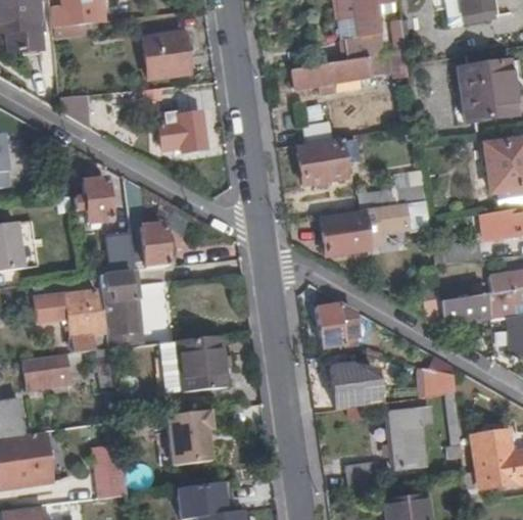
[(40,44),(35,0),(0,0),(0,29),(4,29),(6,48),(40,44)]
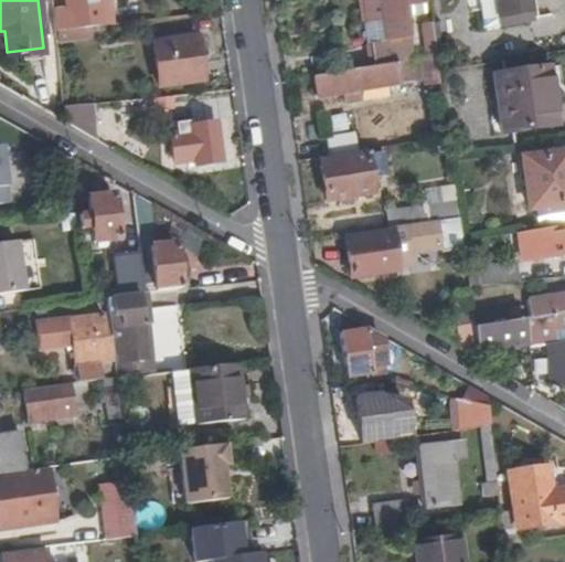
[(66,0),(67,8),(53,9),(55,30),(88,25),(104,24),(99,0),(66,0)]
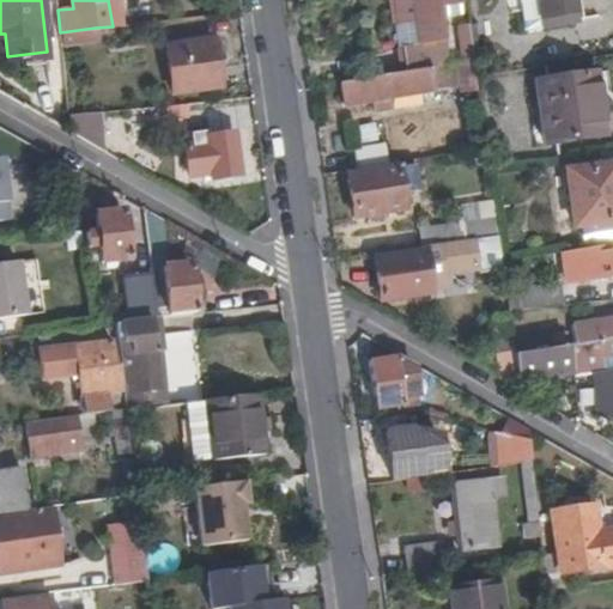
[(399,0),(402,19),(418,18),(414,0),(399,0)]
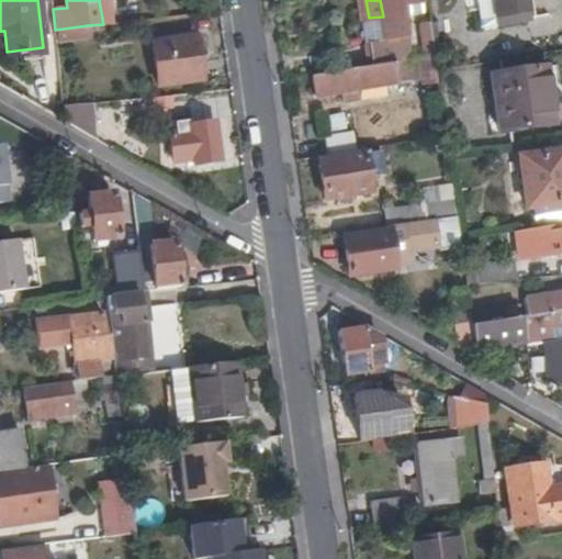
[(369,41),(372,63),(393,59),(408,57),(414,56),(406,12),(411,12),(408,3),(420,1),(420,0),(380,0),(383,17),(386,37),(369,41)]
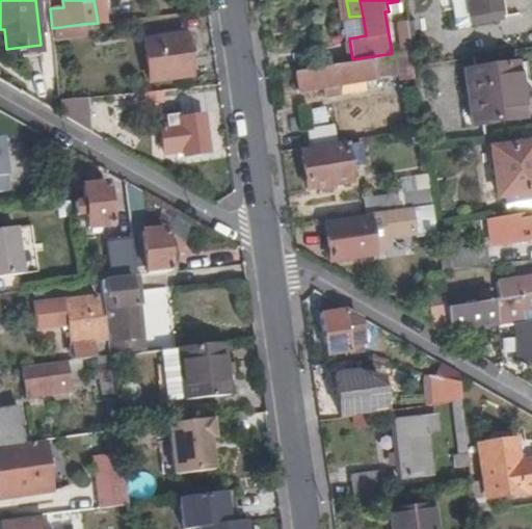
[(467,20),(463,0),(448,0),(452,22),(467,20)]
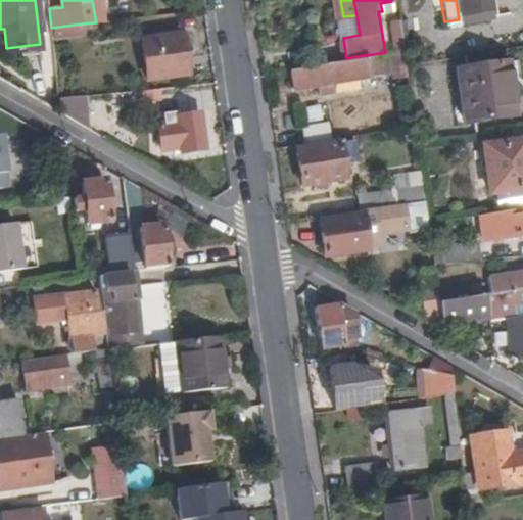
[(456,0),(459,19),(487,15),(484,0),(456,0)]
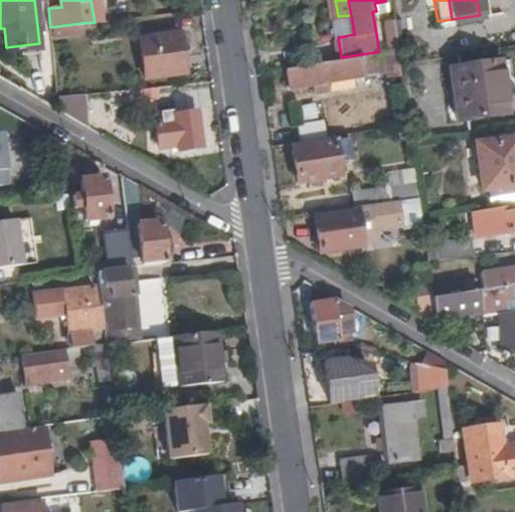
[(389,49),(397,48),(392,18),(384,19),(389,49)]
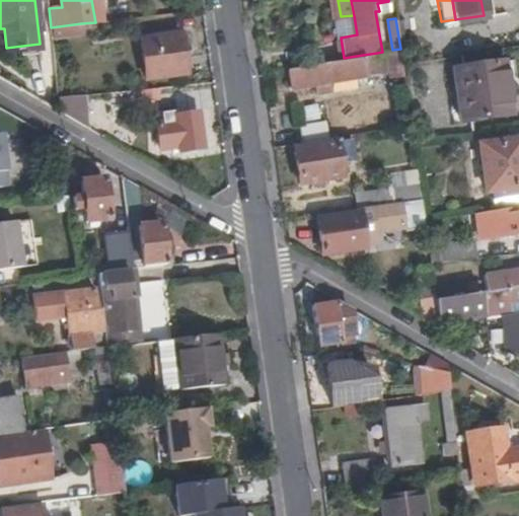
[(51,27),(52,40),(83,35),(81,23),(51,27)]
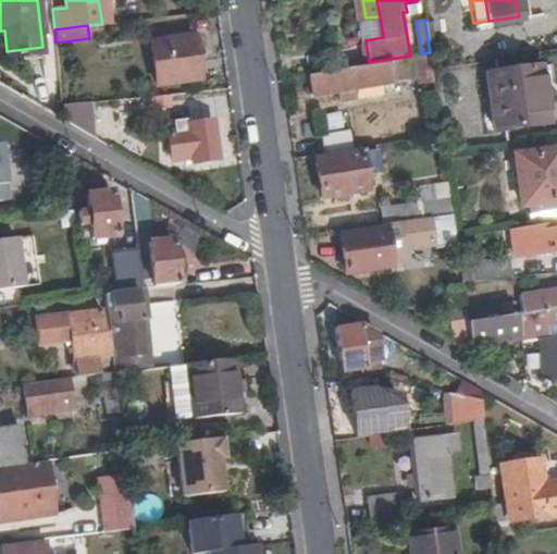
[(201,49),(199,33),(151,41),(158,84),(199,77),(195,51),(201,49)]
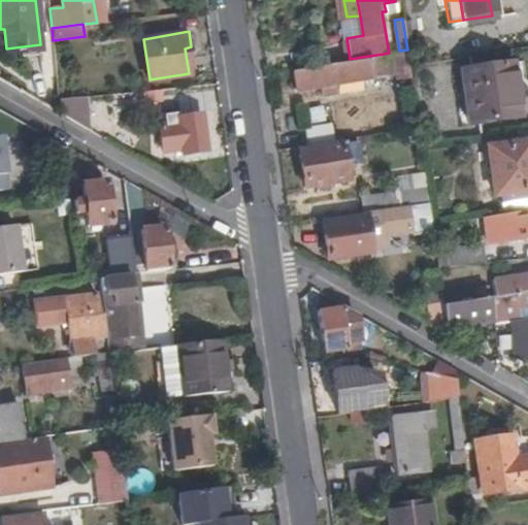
[(410,76),(409,64),(407,50),(399,51),(394,52),(398,77),(410,76)]
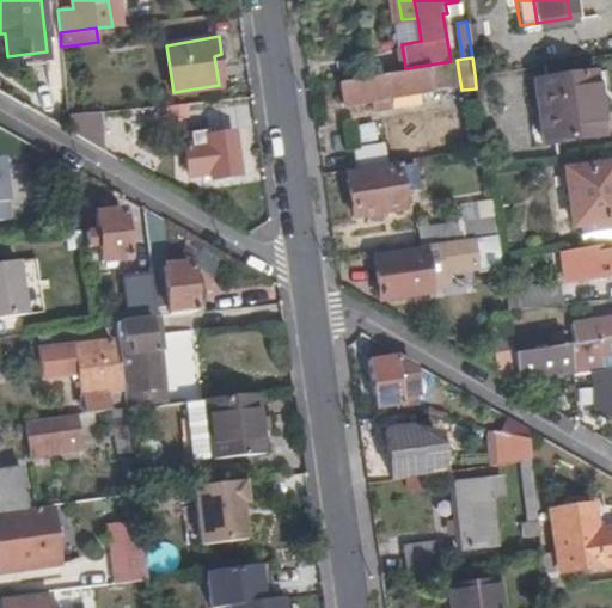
[(428,65),(432,88),(448,86),(445,62),(428,65)]
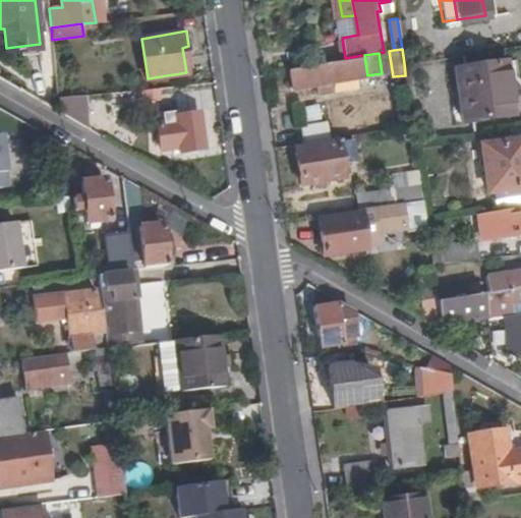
[(345,58),(289,67),(292,89),(313,84),(315,94),(331,92),(330,82),(367,75),(364,55),(345,58)]
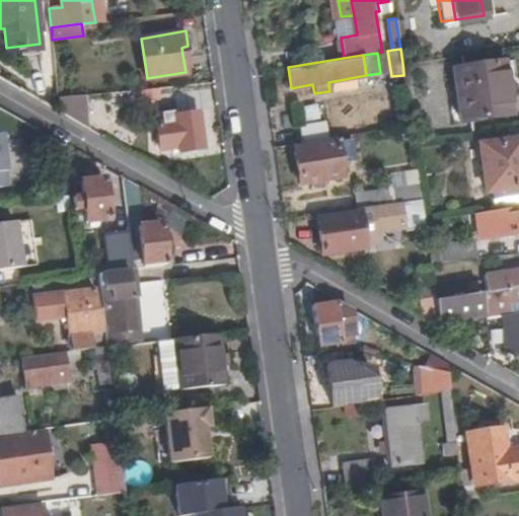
[(462,121),(513,113),(504,60),(455,68),(462,121)]
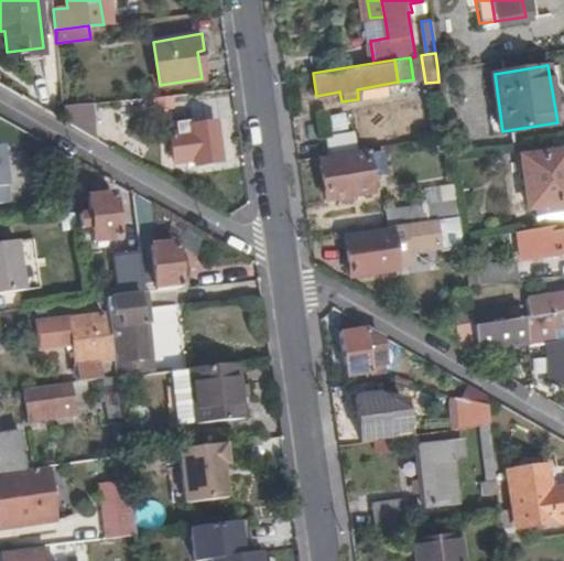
[(62,106),(63,120),(80,129),(77,105),(62,106)]
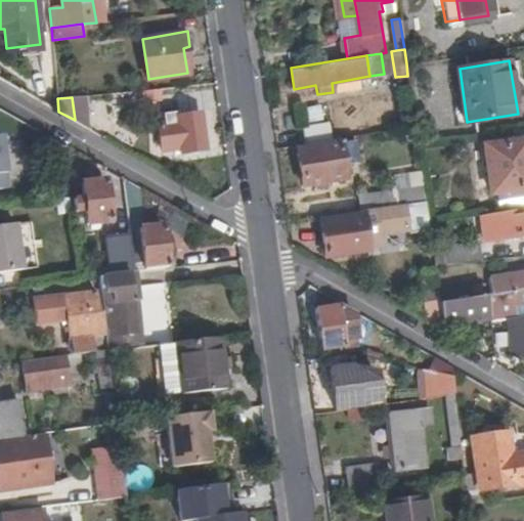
[(198,113),(177,115),(176,112),(163,114),(164,124),(158,125),(161,148),(180,146),(181,152),(204,148),(198,113)]
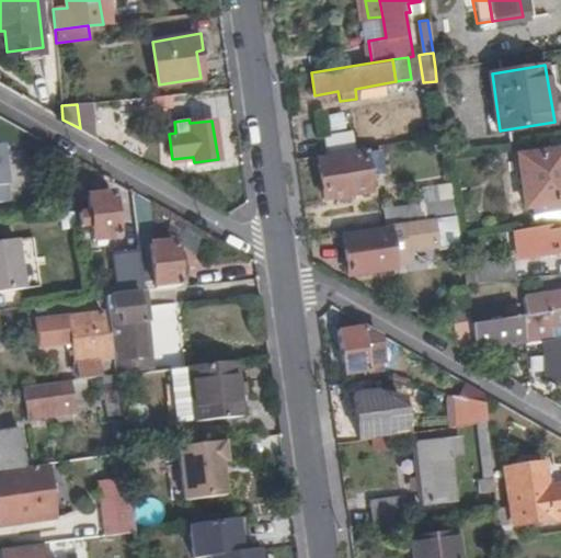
[(324,135),(327,154),(356,148),(353,131),(324,135)]
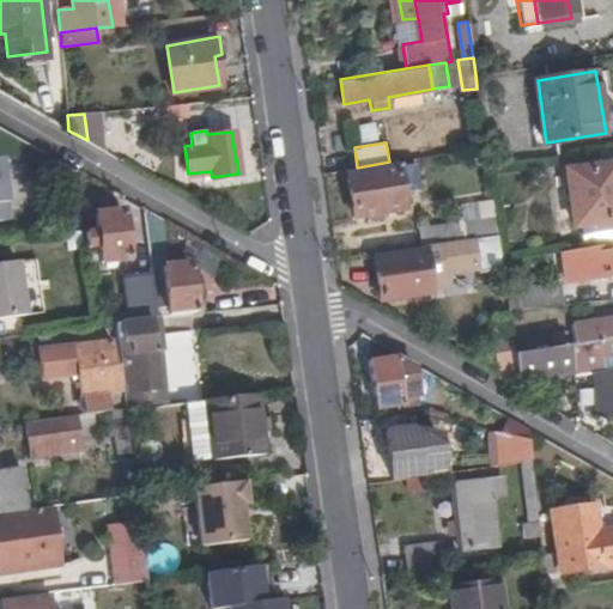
[(475,163),(486,160),(485,147),(473,148),(475,163)]
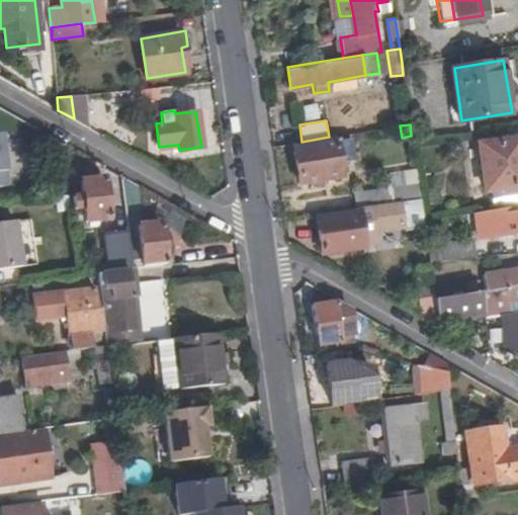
[(517,185),(517,138),(478,144),(484,190),(517,185)]
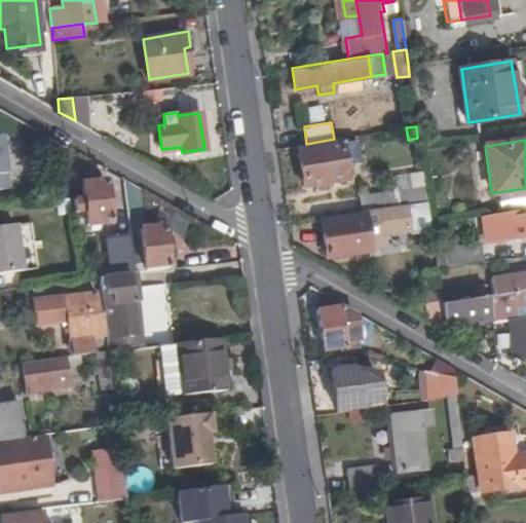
[(354,141),(341,143),(345,164),(358,163),(354,141)]
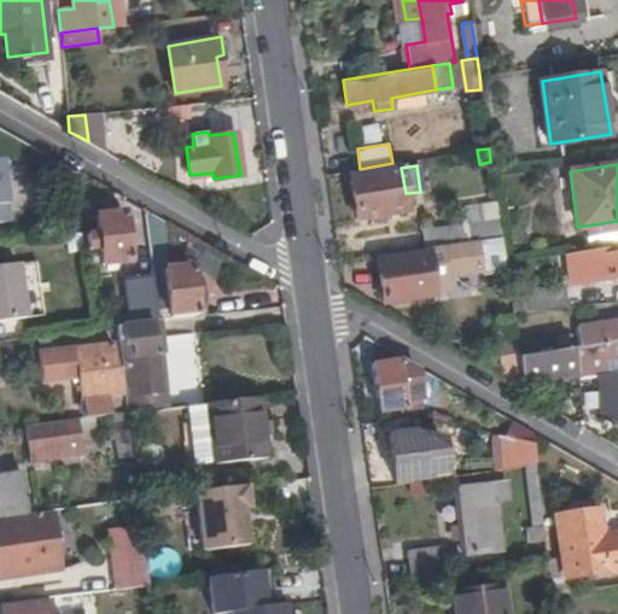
[(406,193),(401,168),(350,175),(356,216),(408,209),(406,193)]
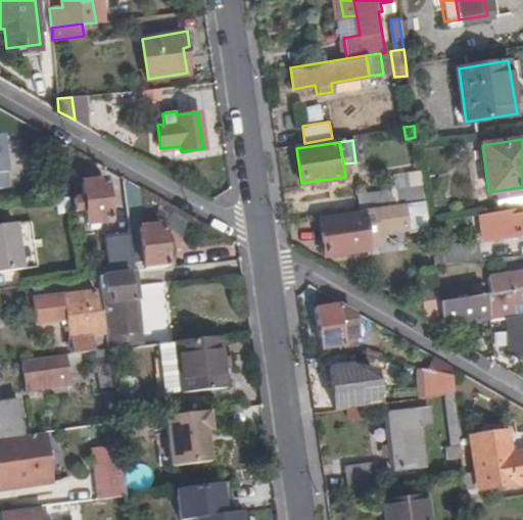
[(0,184),(11,183),(10,177),(3,177),(0,144),(0,184)]
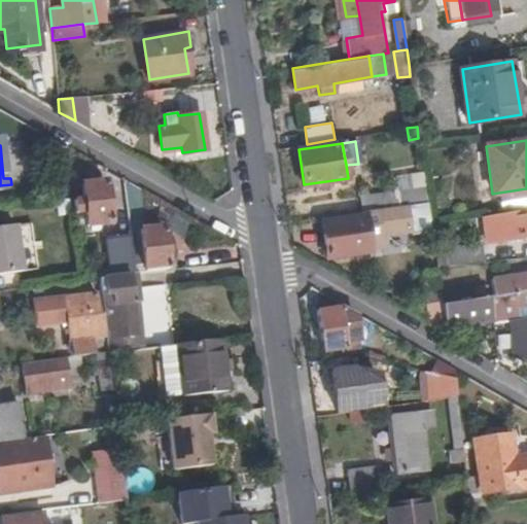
[(109,225),(105,183),(81,186),(86,229),(109,225)]
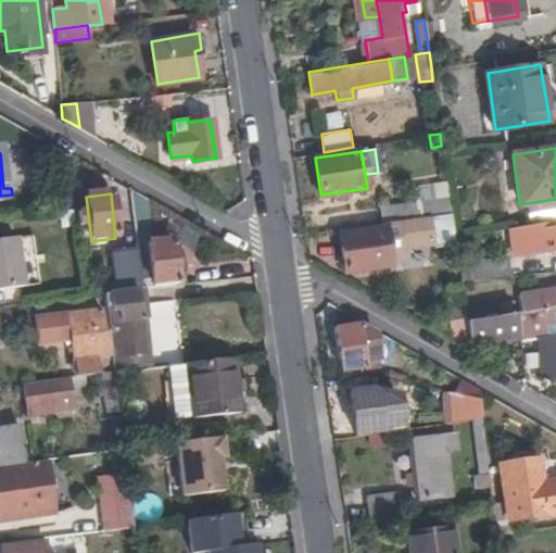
[(452,214),(449,197),(420,201),(422,217),(429,217),(452,214)]
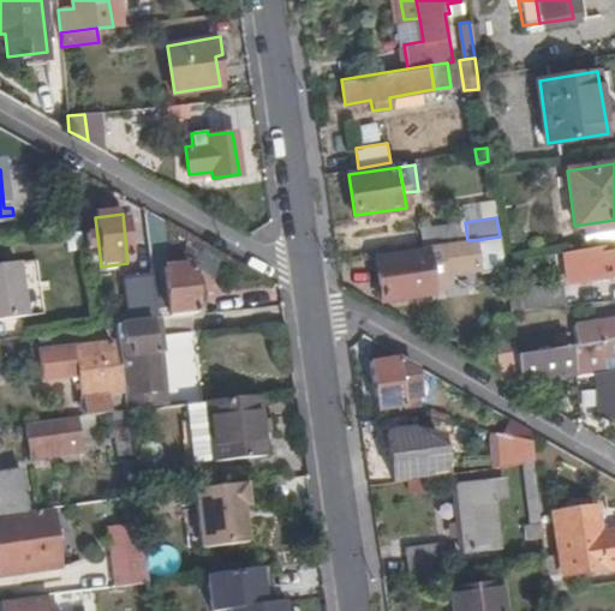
[(518,234),(500,237),(503,262),(521,258),(518,234)]
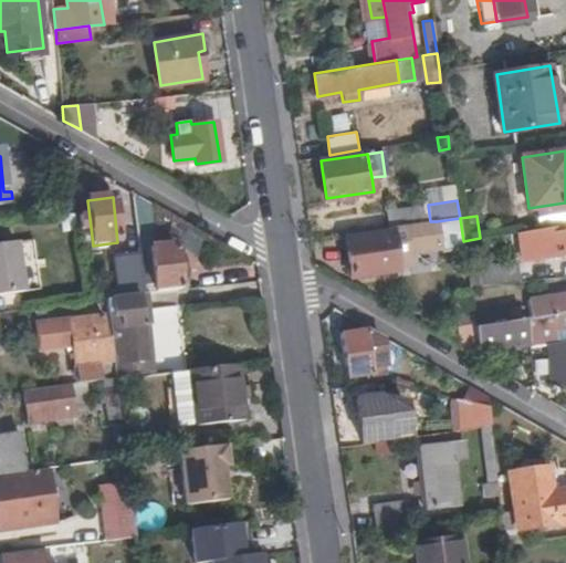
[(437,221),(440,248),(441,254),(464,251),(463,241),(460,218),(437,221)]
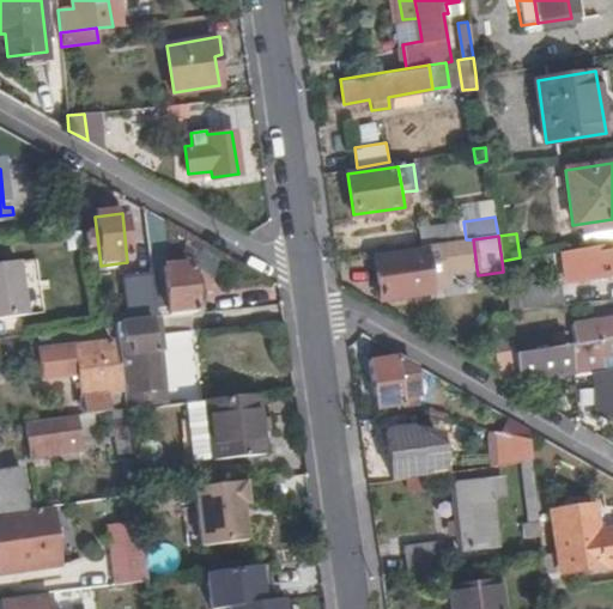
[(466,239),(419,247),(420,251),(375,259),(381,299),(431,293),(431,287),(445,285),(443,273),(477,268),(473,239),(466,239)]
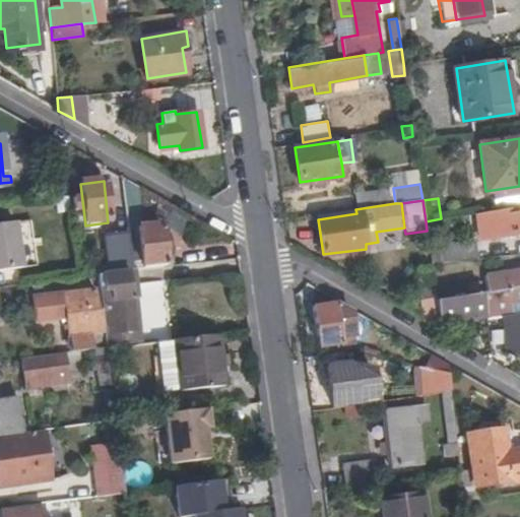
[(519,205),(475,213),(480,241),(519,234),(519,205)]
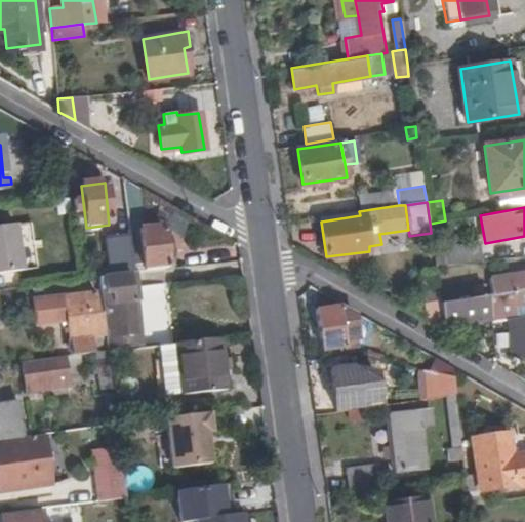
[(16,223),(0,225),(0,271),(22,270),(16,223)]
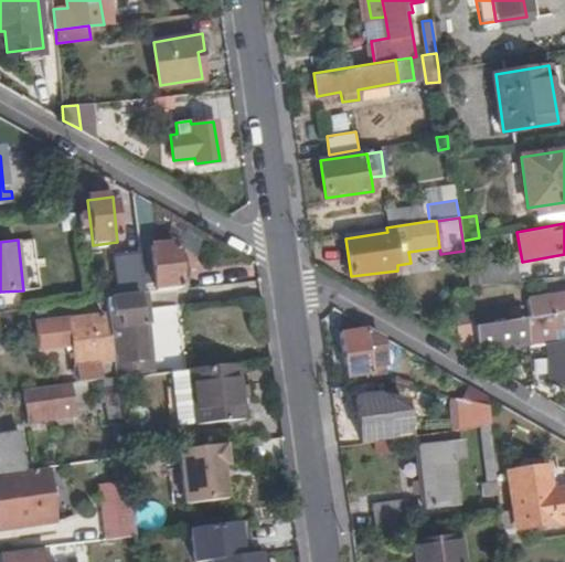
[(155,293),(180,289),(176,244),(150,247),(155,293)]
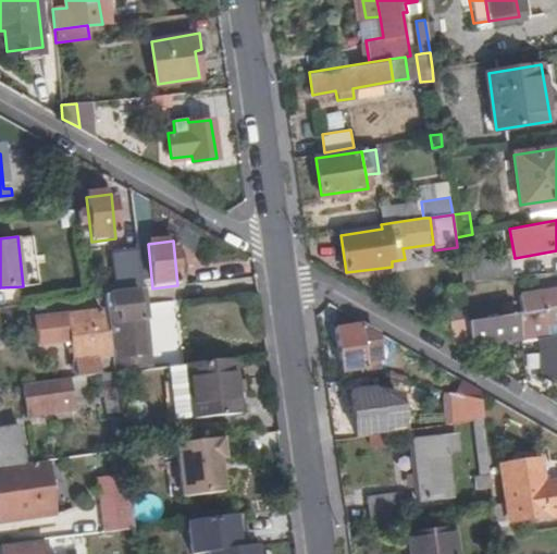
[(144,290),(137,253),(111,256),(114,293),(144,290)]
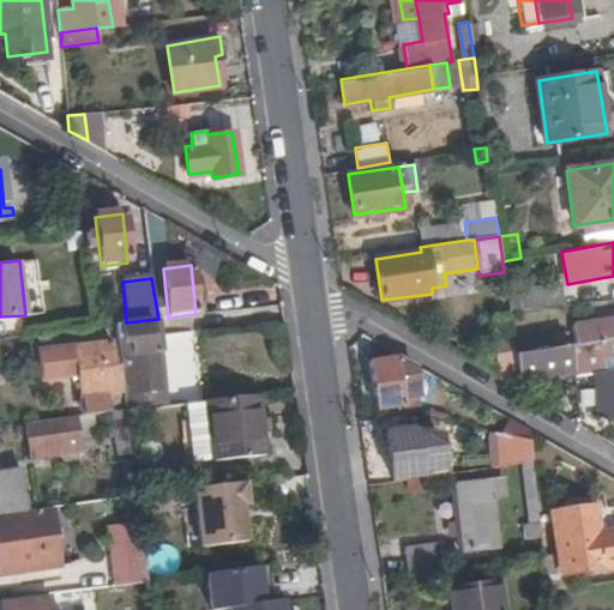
[(510,310),(564,305),(561,287),(506,293),(510,310)]
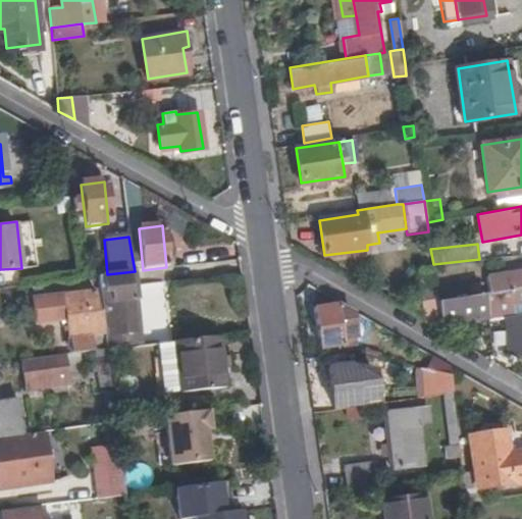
[(417,270),(421,300),(435,298),(430,268),(417,270)]
